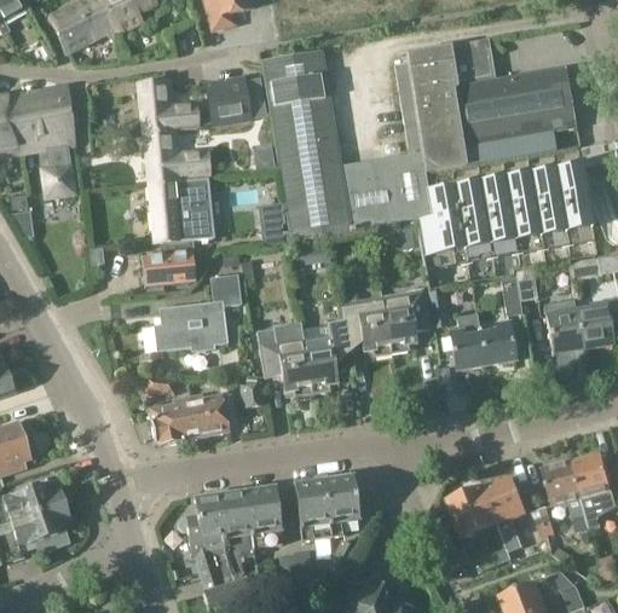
[(0,0),(0,18),(6,32),(10,29),(5,19),(28,7),(27,5),(34,0),(0,0)]
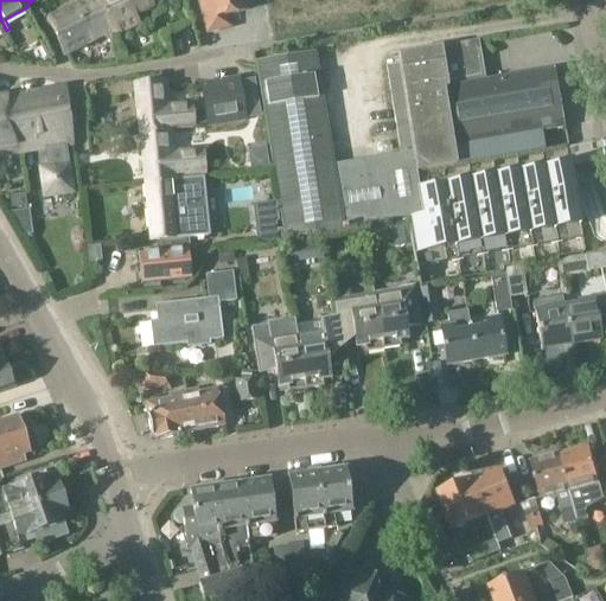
[(106,33),(113,31),(97,0),(78,0),(48,14),(64,50),(104,31),(106,33)]
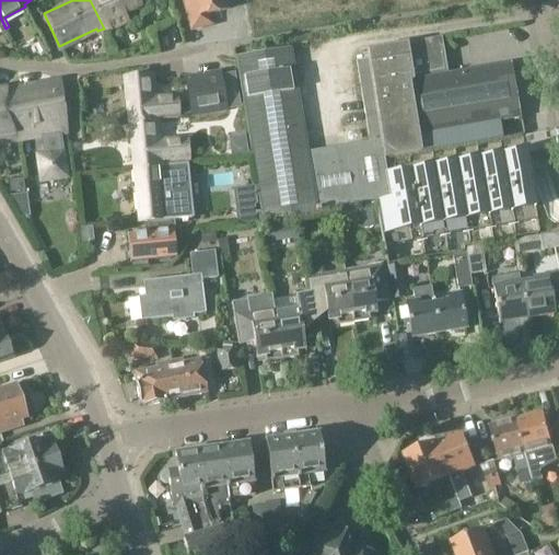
[(90,0),(104,29),(127,18),(124,10),(141,2),(140,0),(90,0)]
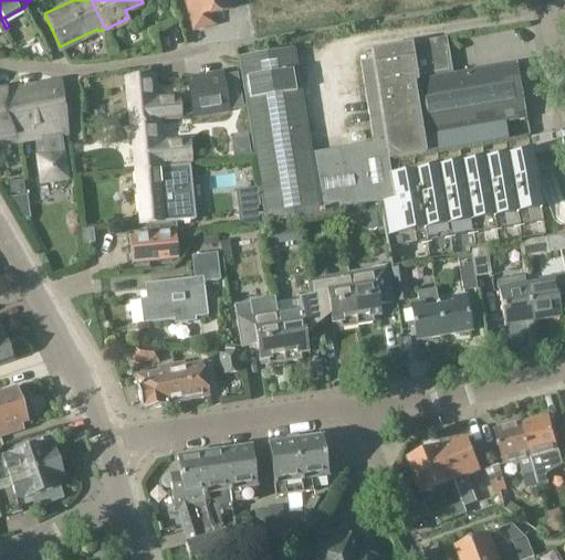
[(186,0),(194,27),(215,21),(212,10),(233,4),(232,0),(186,0)]
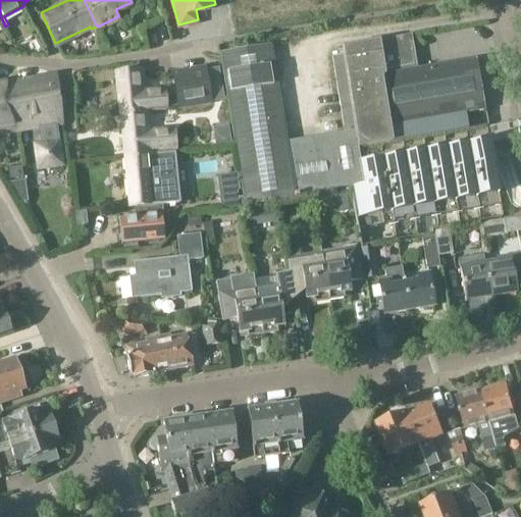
[(380,37),(343,43),(344,51),(347,67),(383,61),(385,72),(418,66),(418,65),(412,33),(412,31),(380,37)]
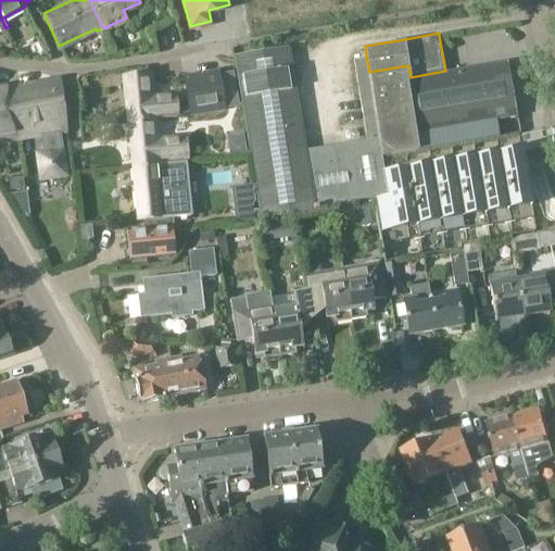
[(290,45),(236,53),(262,216),(319,208),(318,203),(375,195),(388,192),(382,155),(378,135),(369,72),(366,54),(354,57),(367,137),(306,147),(290,45)]
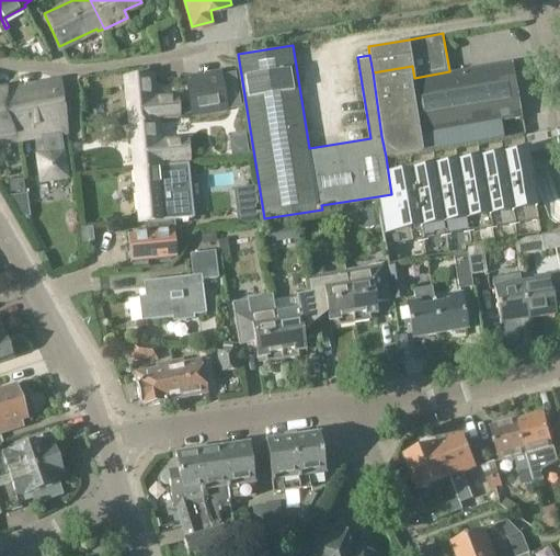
[(412,66),(373,72),(381,136),(386,157),(422,150),(420,133),(502,118),(522,115),(512,59),(449,70),(449,71),(414,78),(412,66)]
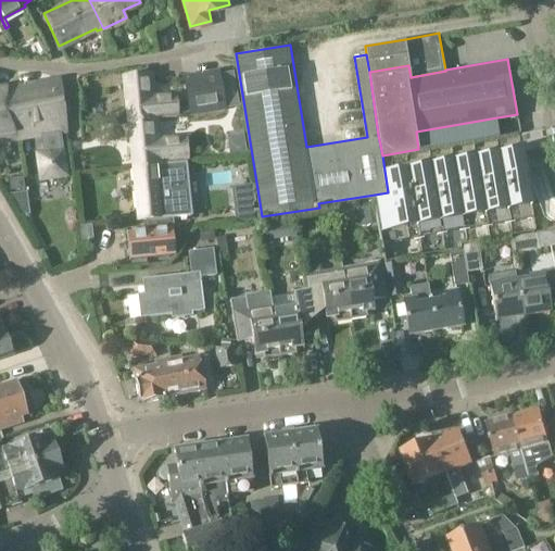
[(122,72),(127,119),(160,115),(179,113),(177,90),(156,92),(154,69),(122,72)]
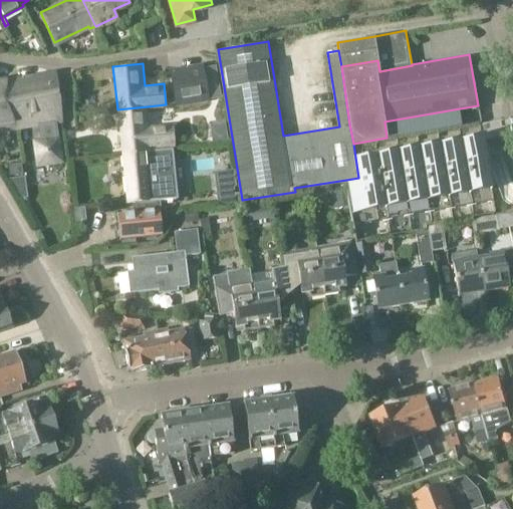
[(203,63),(187,65),(193,101),(209,98),(203,63)]
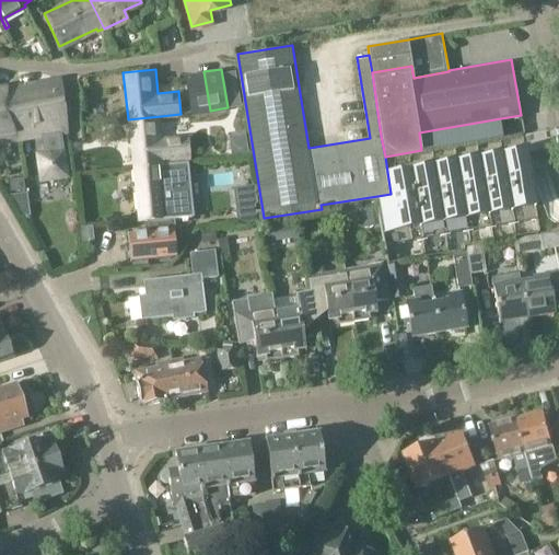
[(185,74),(191,113),(210,111),(204,71),(185,74)]
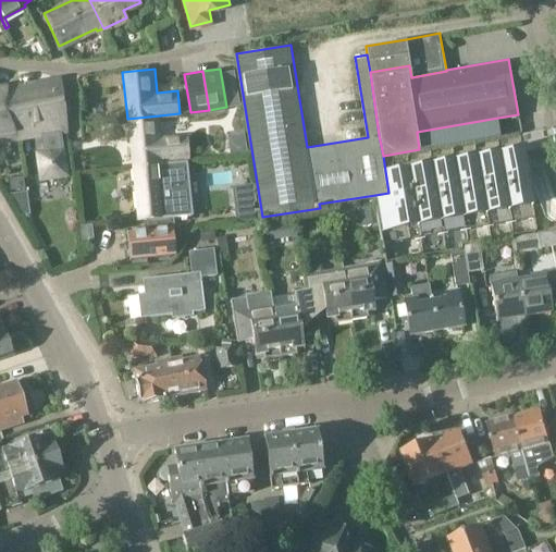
[(0,138),(17,136),(17,137),(68,130),(61,77),(9,86),(8,84),(0,84),(0,138)]
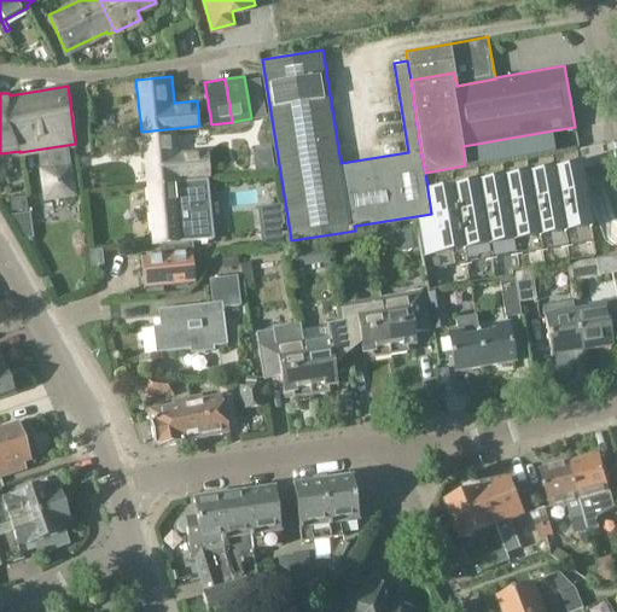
[(178,128),(141,132),(146,182),(211,176),(208,145),(179,147),(178,128)]
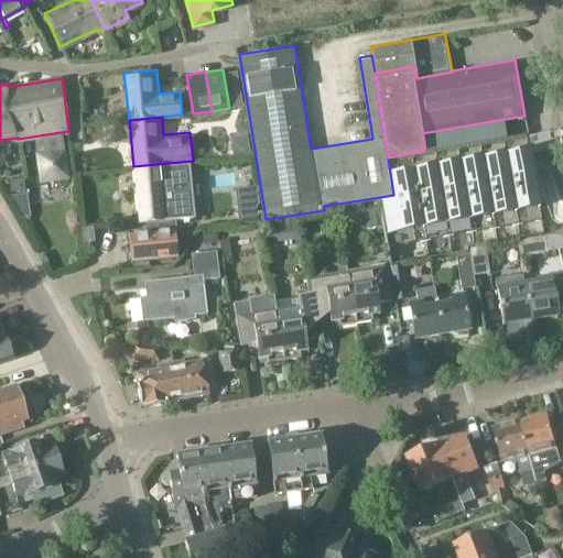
[(386,232),(540,206),(530,149),(392,168),(396,195),(393,195),(380,197),(381,205),(385,222),(386,232)]
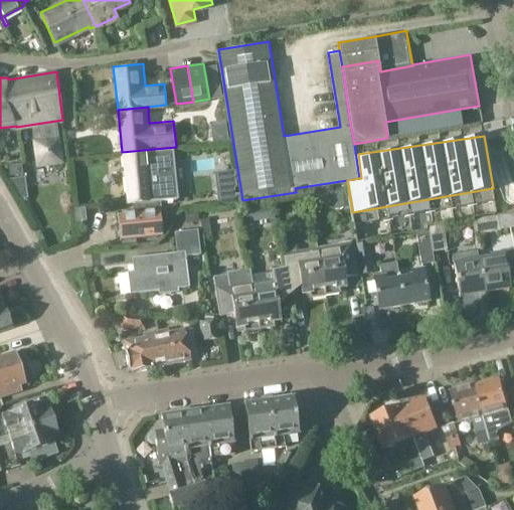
[(145,157),(124,160),(128,200),(142,200),(142,207),(114,208),(116,226),(168,223),(166,200),(183,199),(184,193),(176,193),(172,149),(145,152),(145,157)]
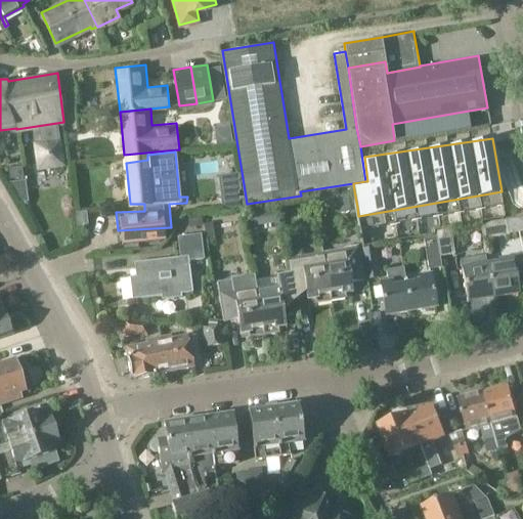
[(23,163),(9,165),(10,176),(24,174),(23,163)]
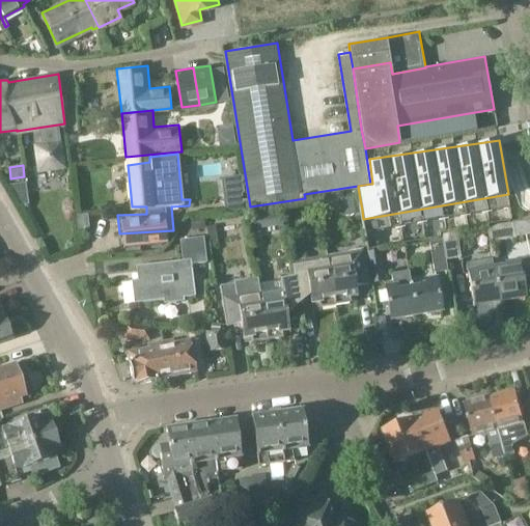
[(26,180),(9,182),(16,192),(27,190),(26,180)]
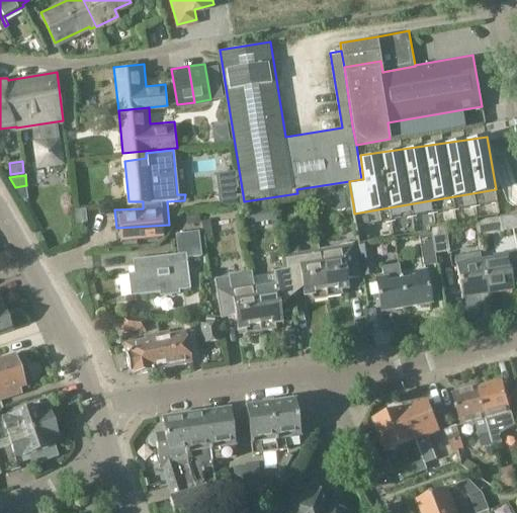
[(337,207),(353,204),(350,188),(335,190),(337,207)]
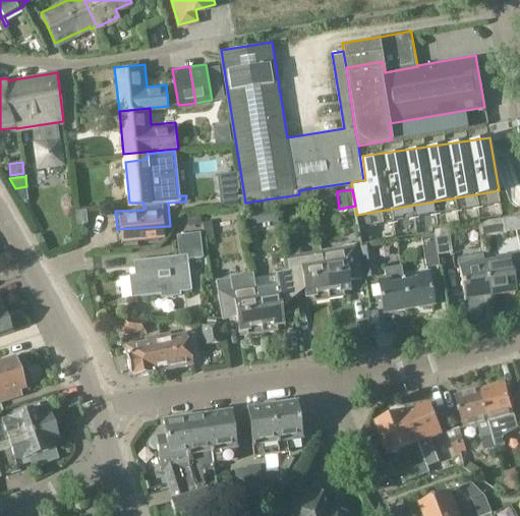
[(320,196),(322,206),(334,204),(332,194),(320,196)]
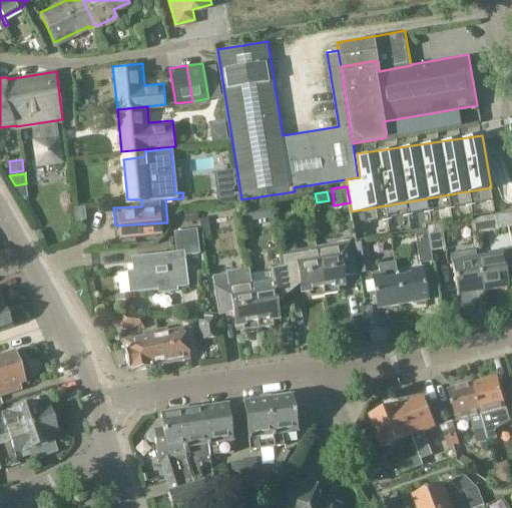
[(274,214),(272,201),(245,204),(247,217),(274,214)]
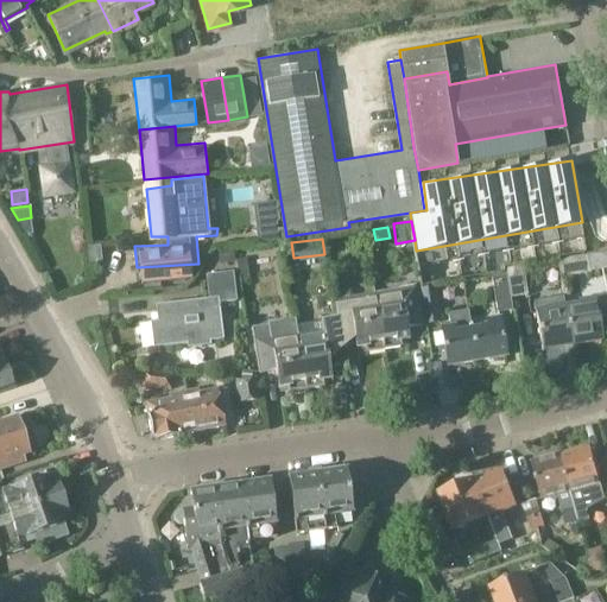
[(102,258),(101,242),(88,244),(89,260),(102,258)]
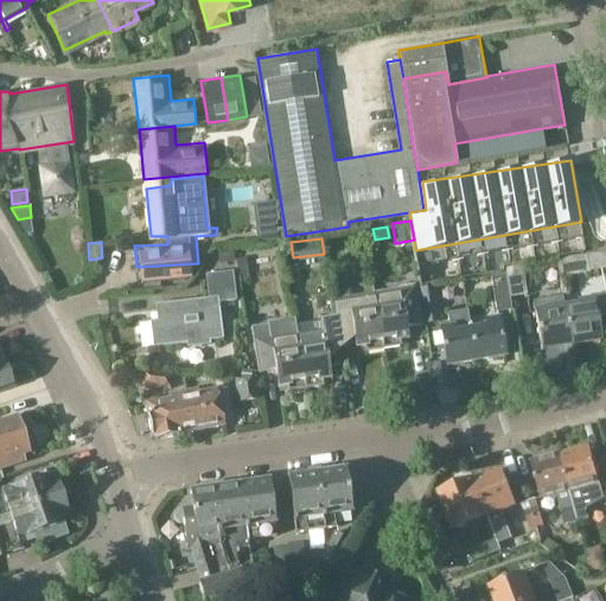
[(219,260),(235,257),(233,242),(217,244),(219,260)]
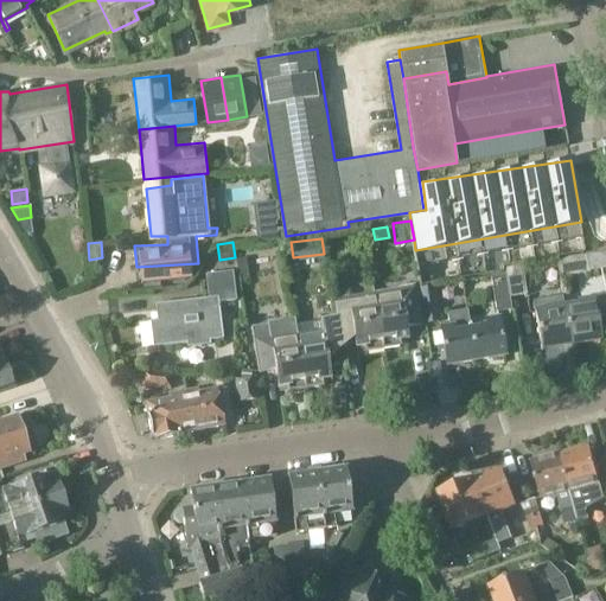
[(240,270),(249,268),(246,250),(236,253),(240,270)]
